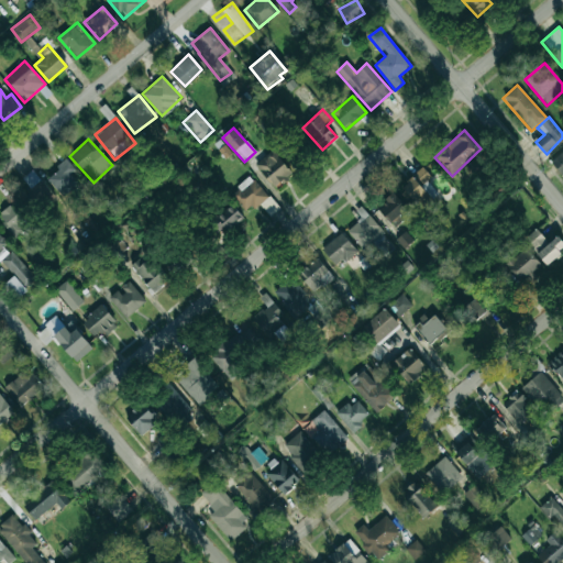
[(227,158),(232,152),(222,143),(217,150),(227,158)]
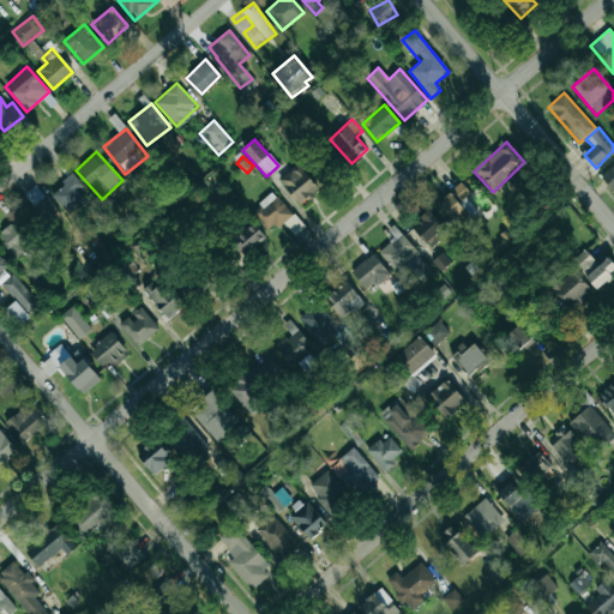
[(331,170),(319,156),(307,167),(319,181),(331,170)]
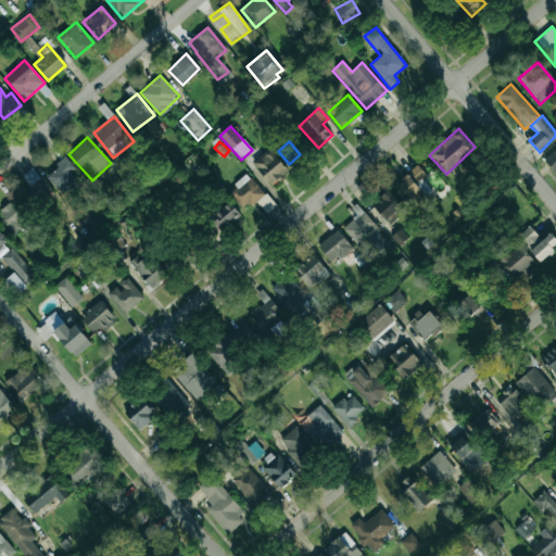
[(252,163),(270,186),(289,172),(269,148),(252,163)]
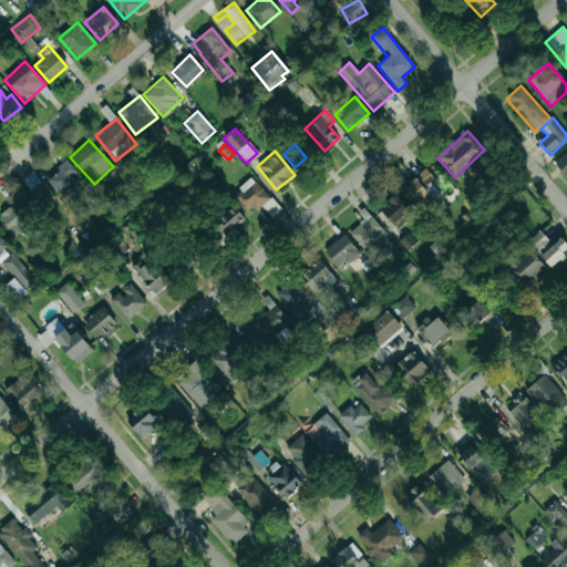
[(566,175),(566,153),(556,163),(566,175)]
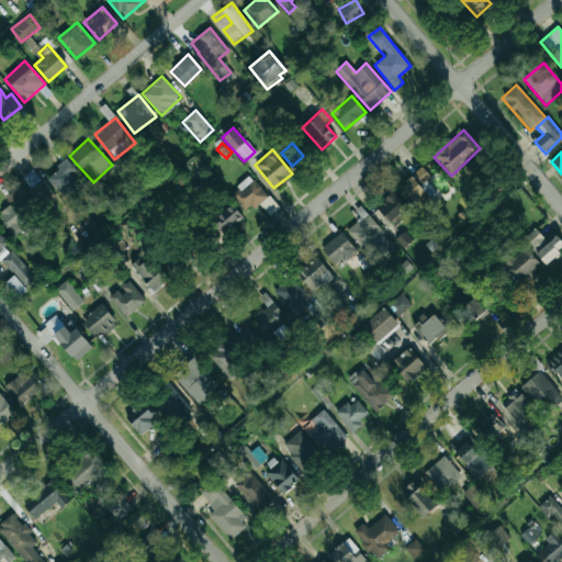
[(75,170),(66,158),(55,167),(57,170),(47,178),(62,195),(78,183),(70,173),(75,170)]
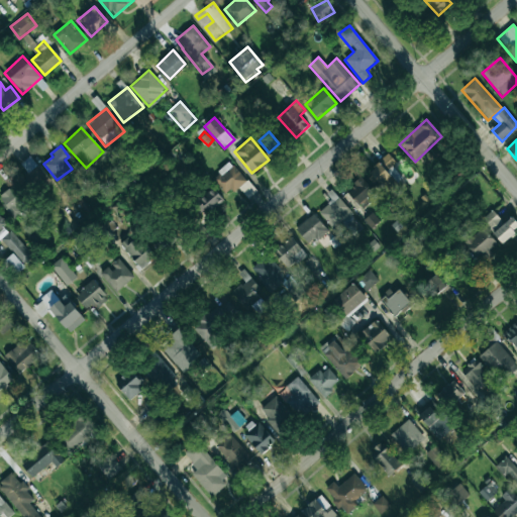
[(392,167),(396,163),(389,153),(368,173),(385,192),(401,178),(392,167)]
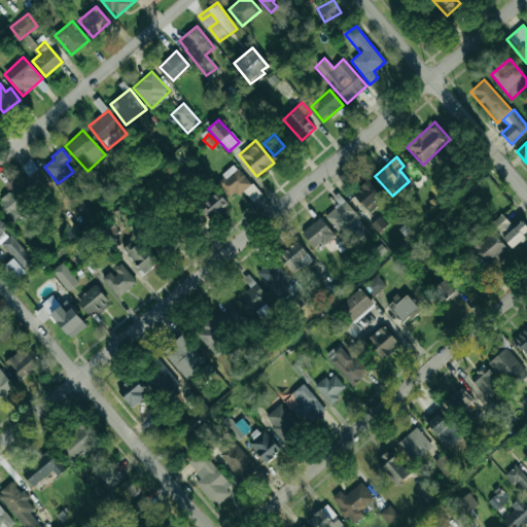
[(48,181),(30,159),(19,169),(37,190),(48,181)]
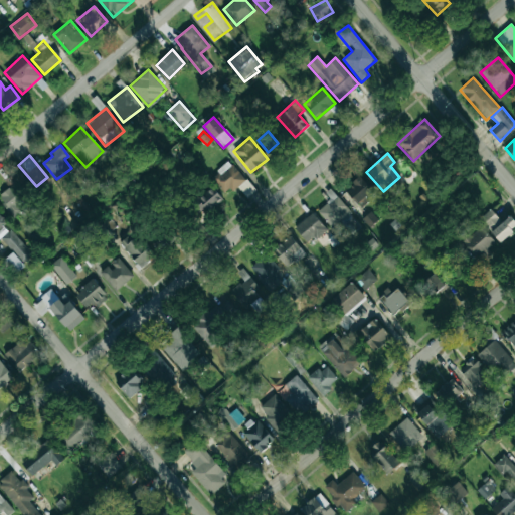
[(244,180),(229,162),(211,176),(225,195),(244,180)]
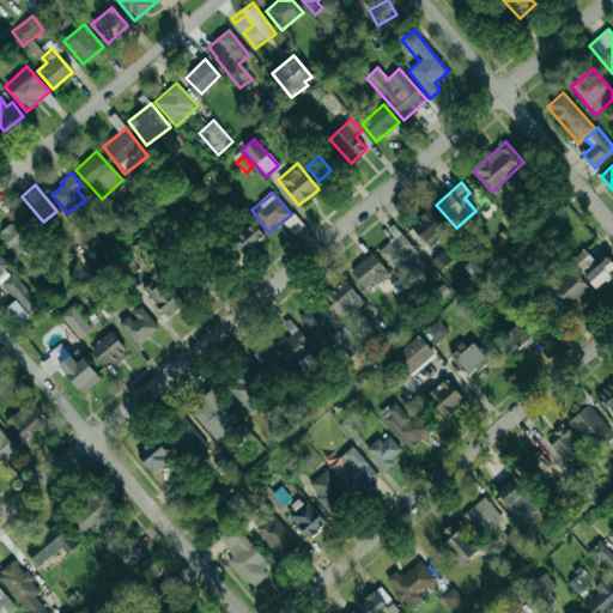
[(411,226),(426,246),(445,230),(429,212),(411,226)]
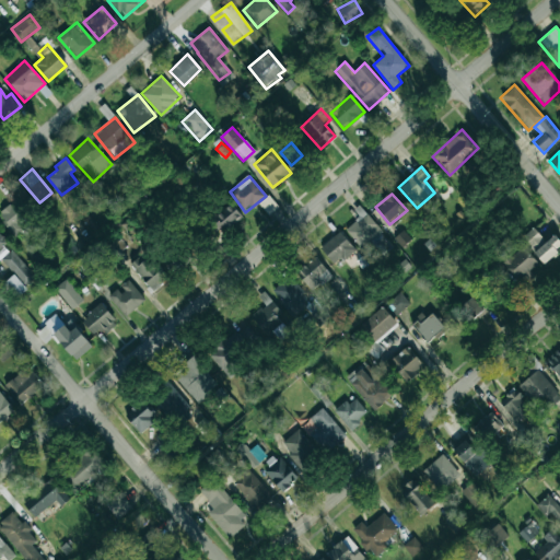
[(0,212),(0,218),(15,236),(28,225),(10,203),(0,212)]
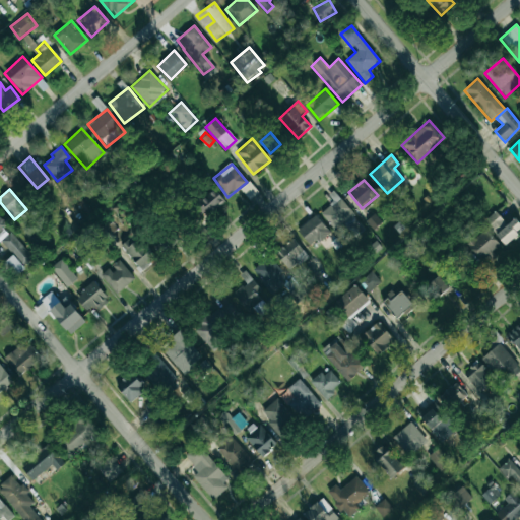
[(196,201),(204,215),(224,203),(215,189),(196,201)]
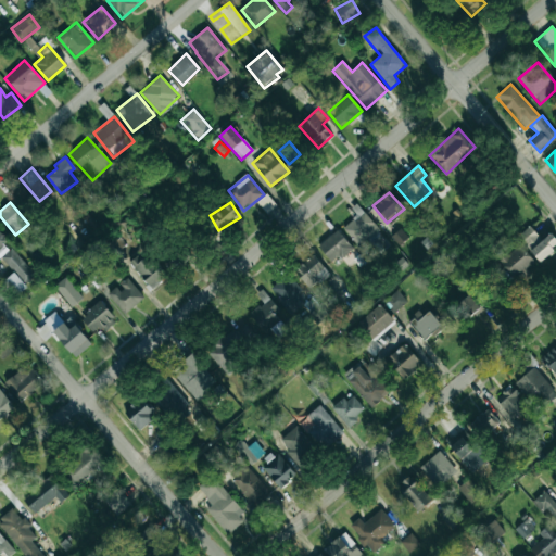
[(361,249),(380,231),(359,209),(340,226),(361,249)]
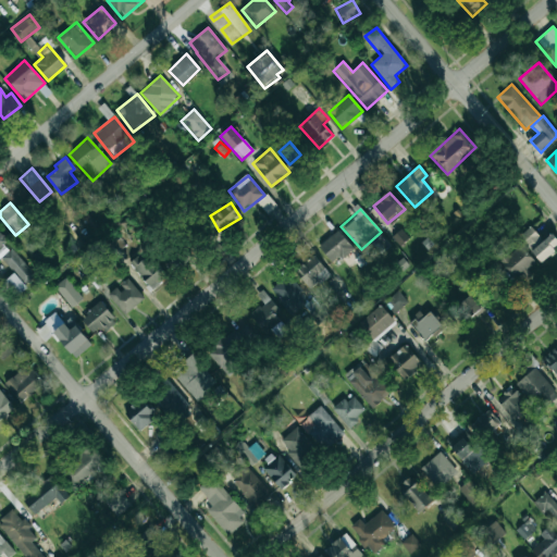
[(539,261),(556,247),(556,239),(552,233),(542,240),(531,226),(520,235),(539,261)]
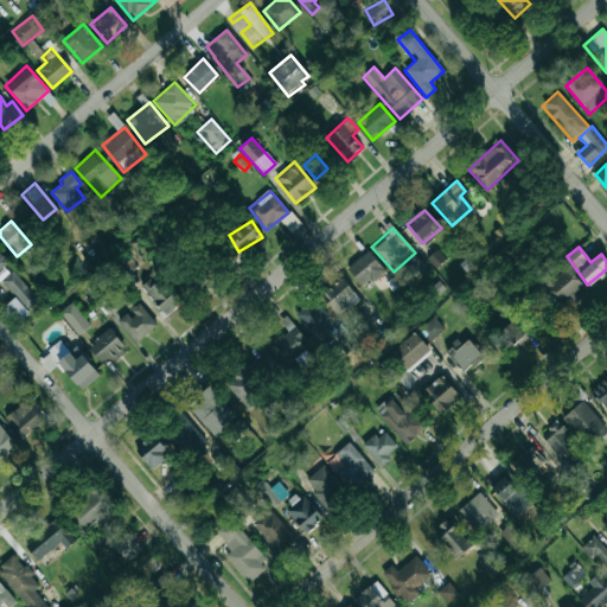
[(428,256),(435,267),(445,261),(438,250),(428,256)]
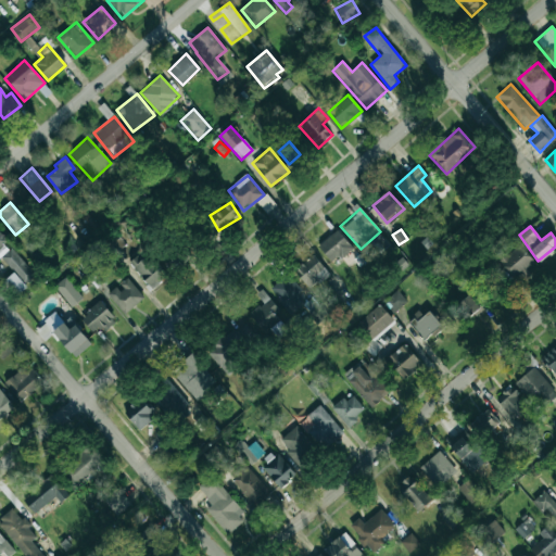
[(318,245),(331,264),(352,249),(339,230),(318,245)]
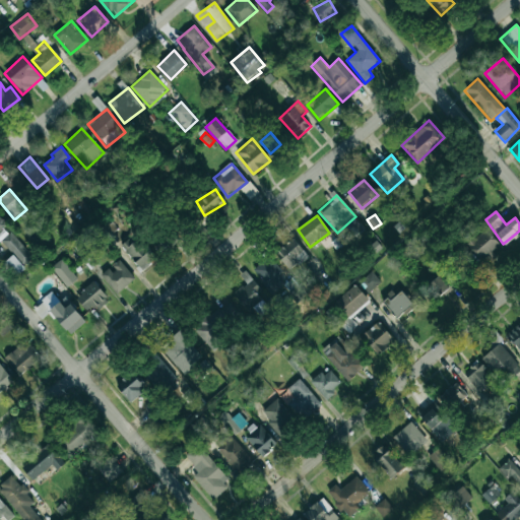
[(482,262),(501,245),(484,229),(467,246),(482,262)]
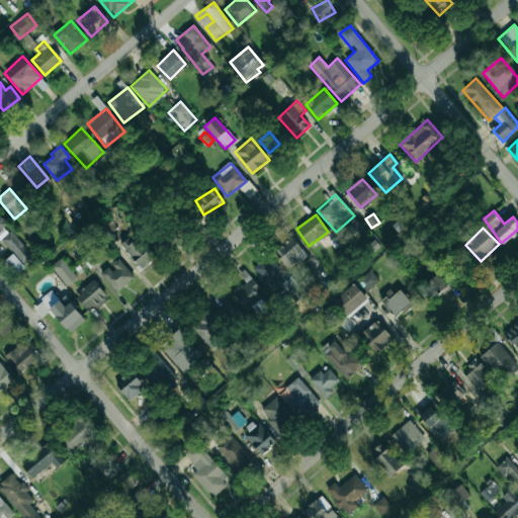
[(160,250),(168,242),(156,230),(148,239),(160,250)]
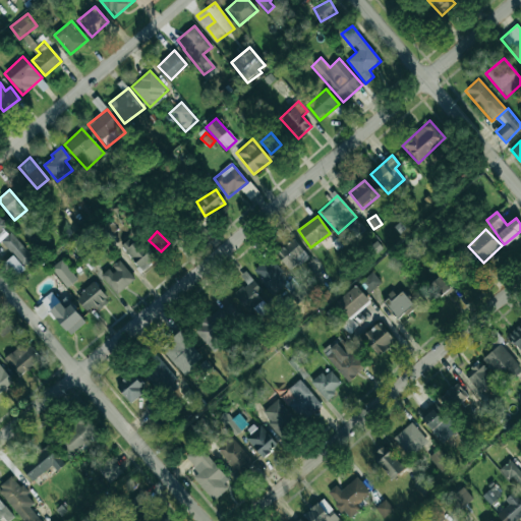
[(33,258),(11,232),(1,241),(23,267),(33,258)]
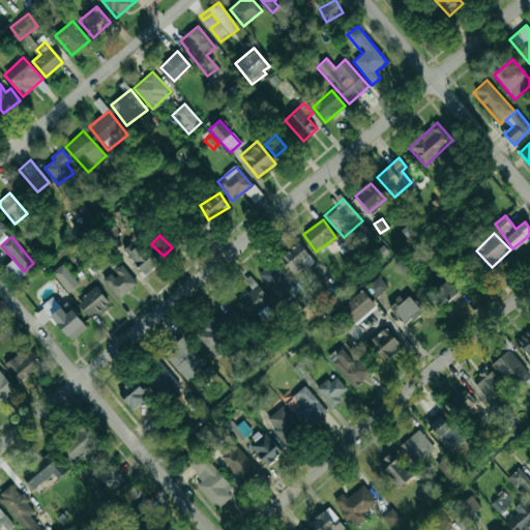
[(122,251),(145,275),(158,263),(136,238),(122,251)]
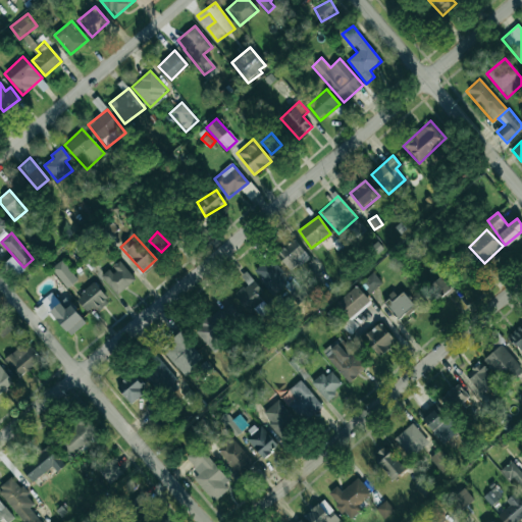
[(309,257),(294,239),(275,254),(291,272),(309,257)]
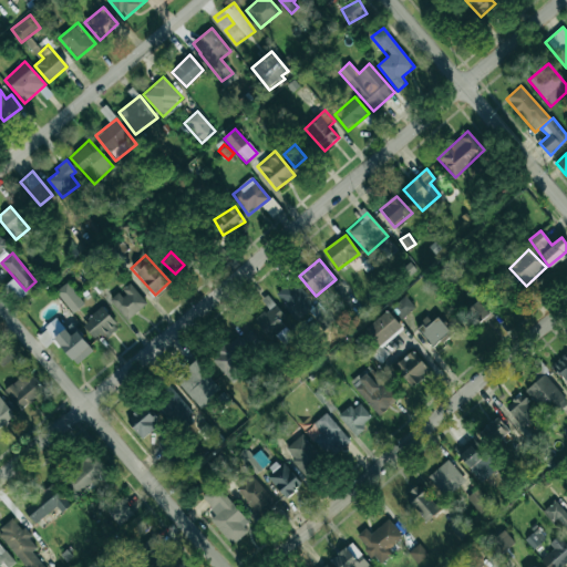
[(4,286),(18,301),(27,292),(13,278),(4,286)]
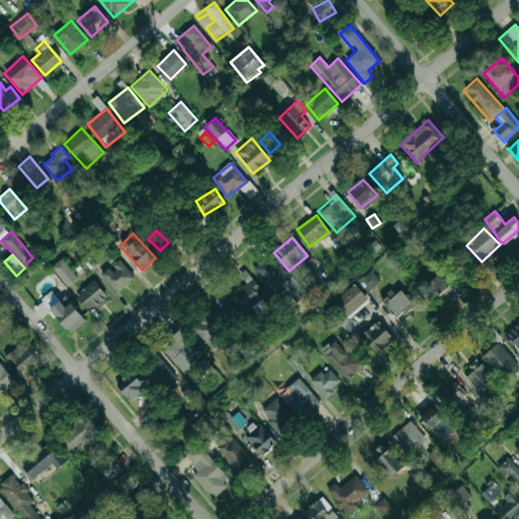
[(273,294),(288,281),(267,256),(251,270),(273,294)]
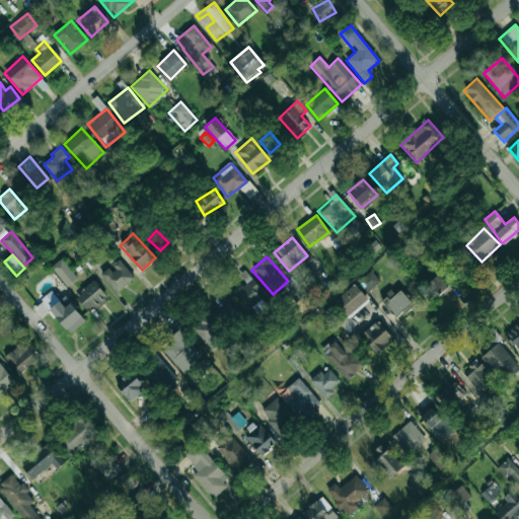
[(51,268),(67,287),(77,279),(61,258),(51,268)]
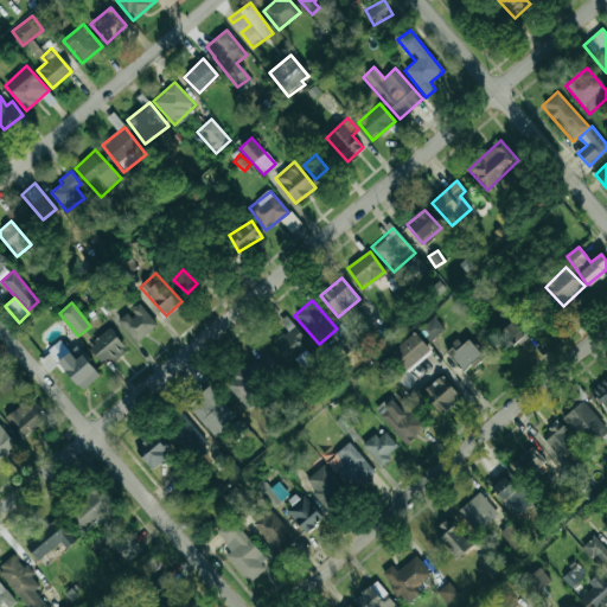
[(119,323),(136,343),(158,325),(139,304),(129,311),(131,312),(119,323)]
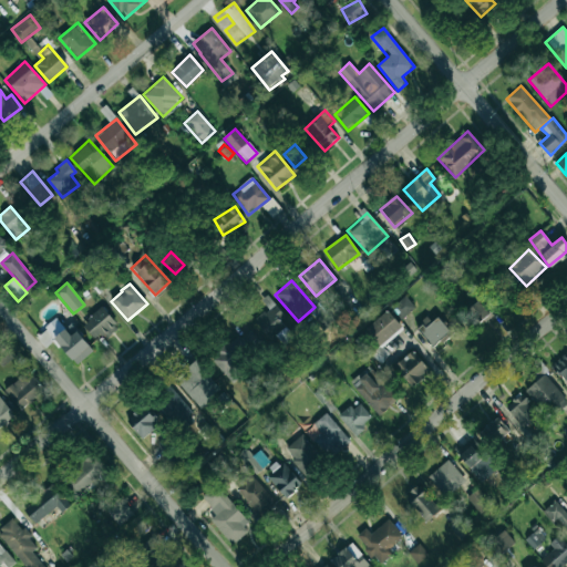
[(402,319),(415,308),(404,296),(391,307),(402,319)]
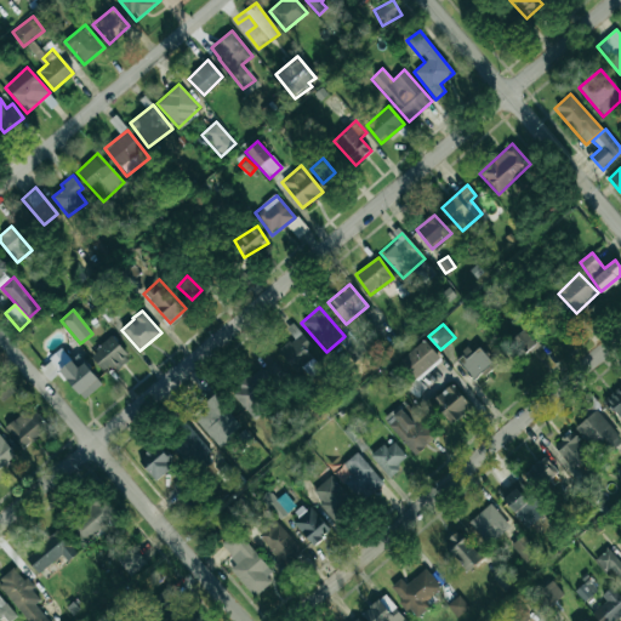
[(278,352),(294,369),(315,349),(292,325),(286,330),(294,337),(278,352)]
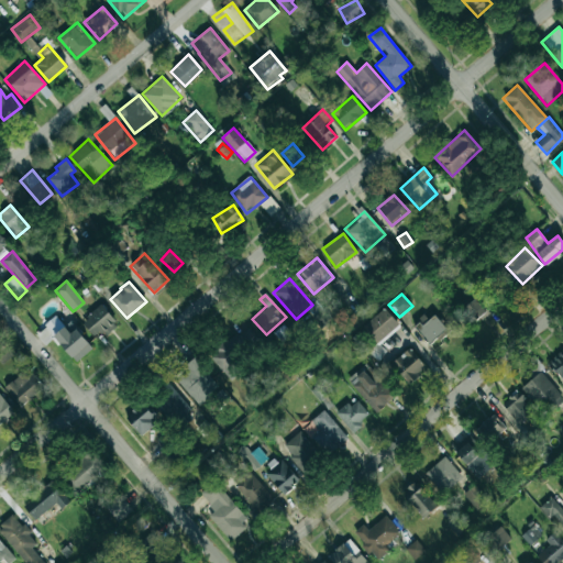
[(489,312),(474,298),(463,309),(478,324),(489,312)]
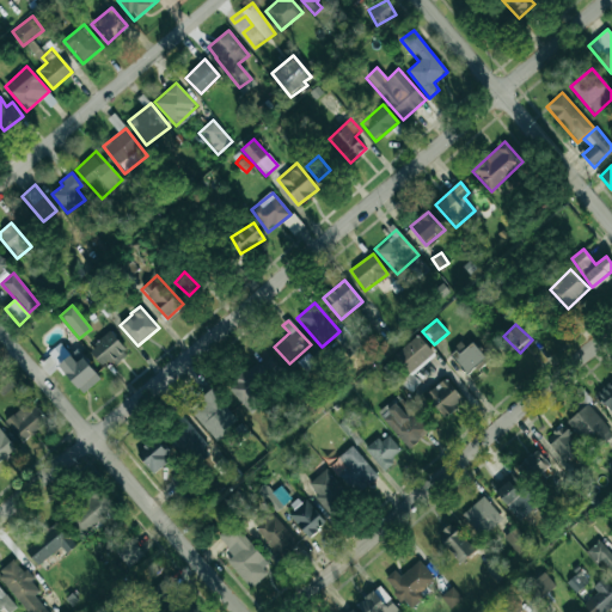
[(102,366),(110,360),(115,366),(129,354),(110,332),(89,350),(102,366)]
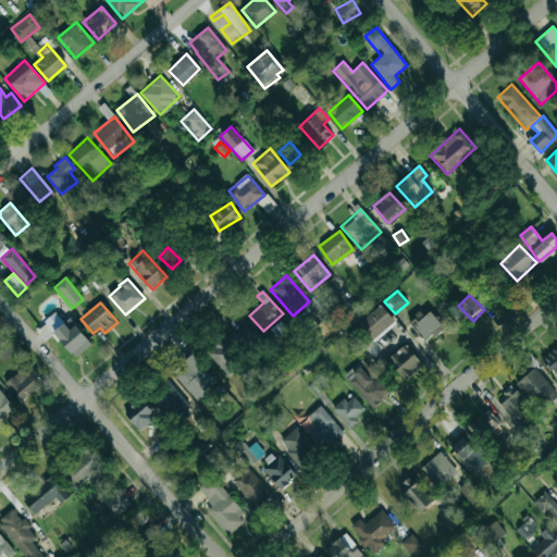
[(376,342),(396,321),(379,305),(349,335),(373,358),(382,348),(376,342)]
